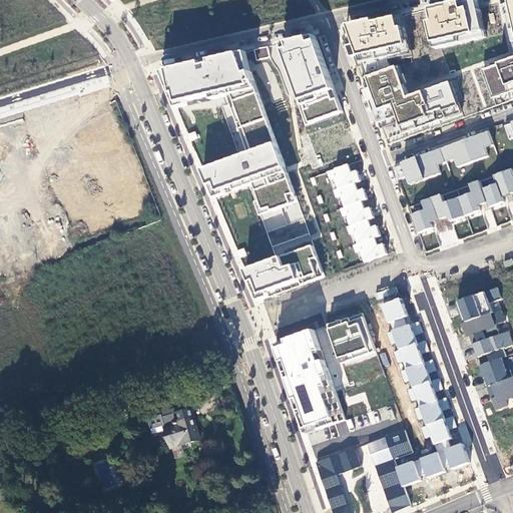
[(477,0),(470,0),(428,10),(437,50),(487,38),(477,0)]
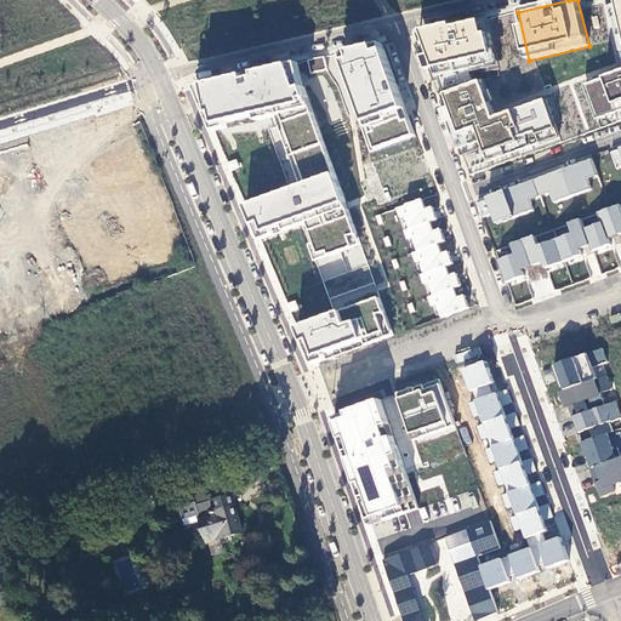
[(620,0),(609,0),(620,46),(620,69),(570,86),(588,134),(620,121),(620,0)]
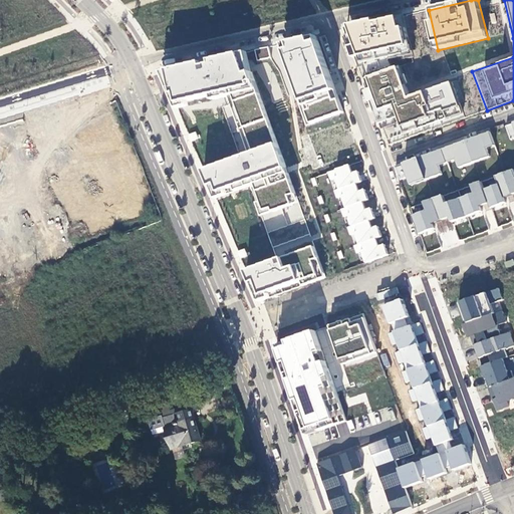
[(411,50),(401,16),(346,32),(364,86),(397,74),(391,56),(411,50)]
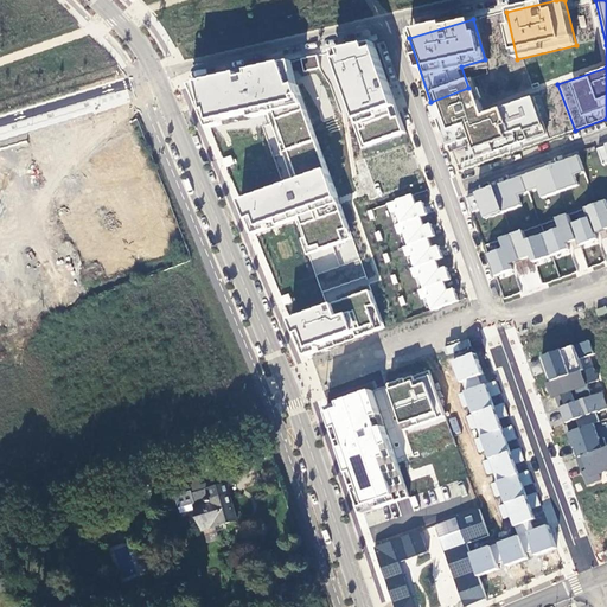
[(374,43),(330,53),(363,149),(407,134),(374,43)]
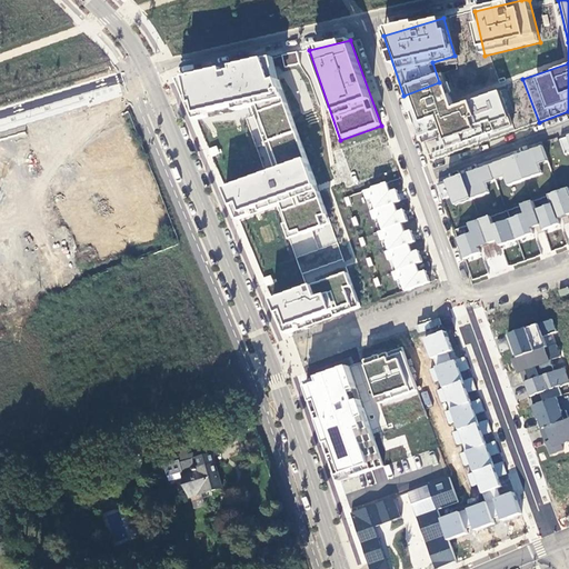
[(287,66),(299,60),(296,51),(282,56),(287,66)]
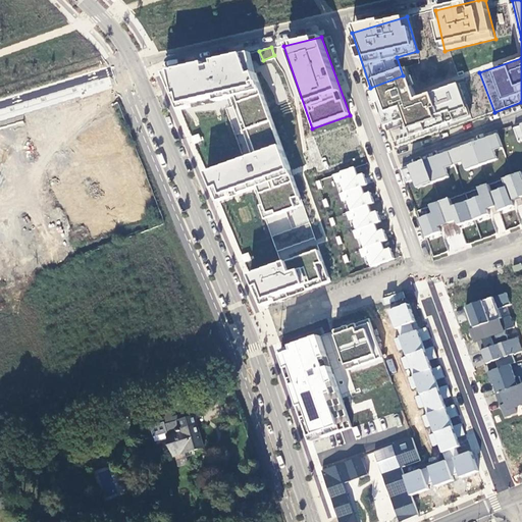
[(251,53),(211,62),(220,98),(236,135),(274,121),(251,53)]
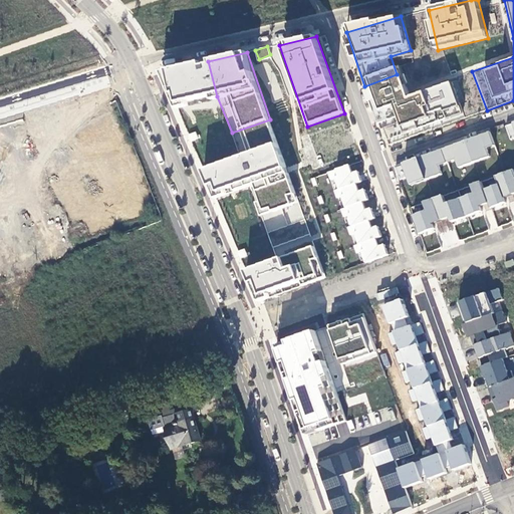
[(208,61),(165,71),(178,105),(217,96),(208,61)]
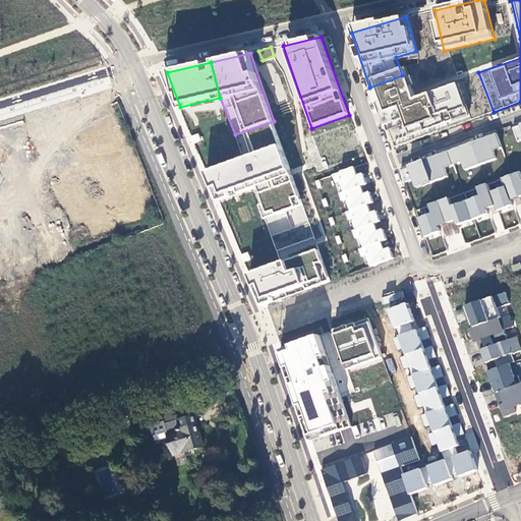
[(402,75),(369,88),(392,146),(469,117),(455,79),(410,97),(402,75)]
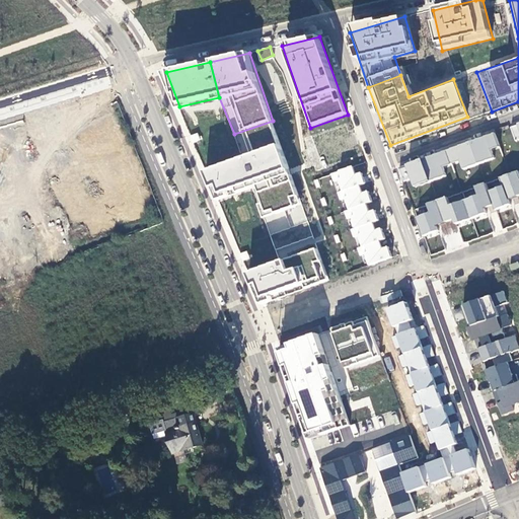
[(116,121),(84,131),(115,219),(145,209),(116,121)]
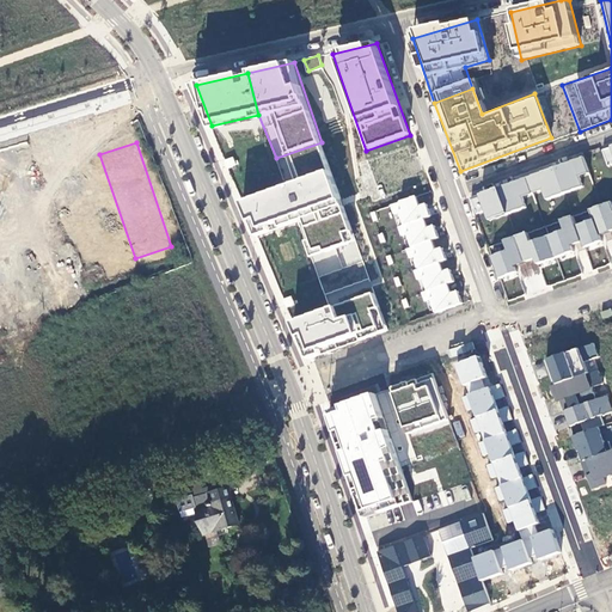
[(360,249),(322,142),(276,158),(286,184),(243,201),(258,238),(298,224),(313,264),(360,249)]
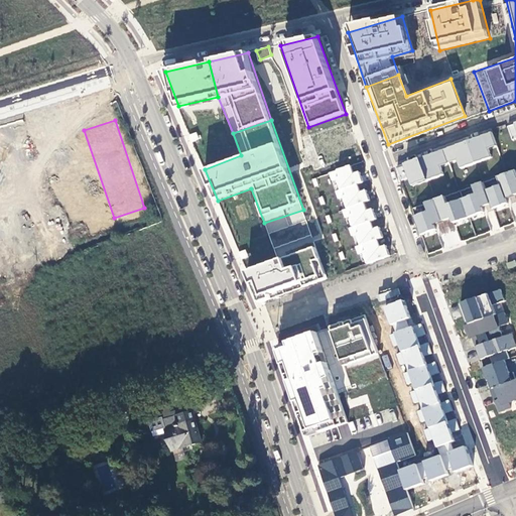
[(515,122),(507,126),(512,138),(515,135),(515,122)]
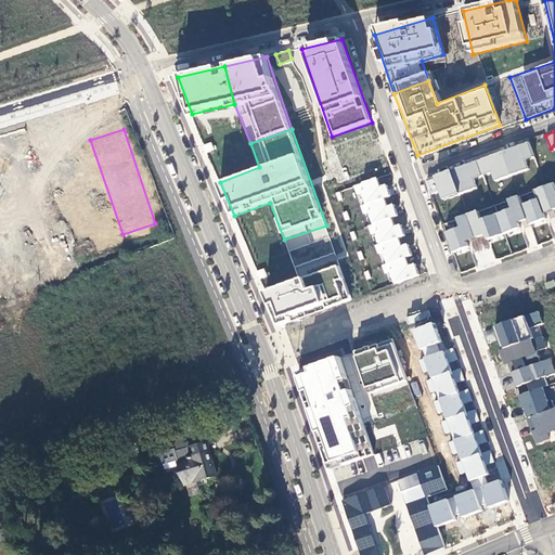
[(532,156),(527,141),(502,151),(511,173),(526,167),(524,159),(532,156)]
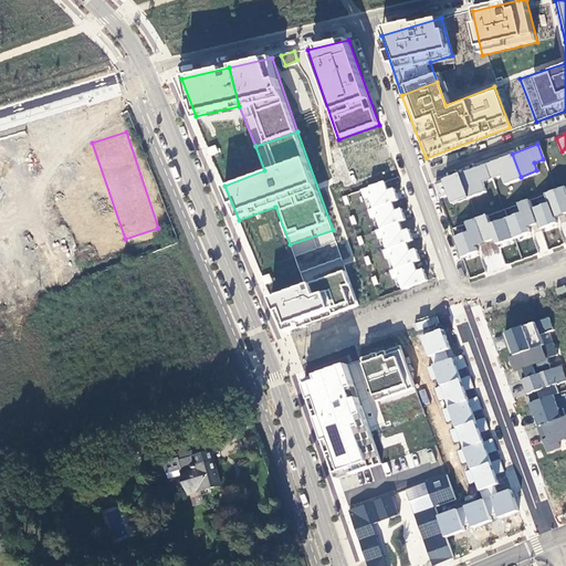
[(521,177),(512,154),(485,164),(490,178),(501,174),(504,184),(521,177)]
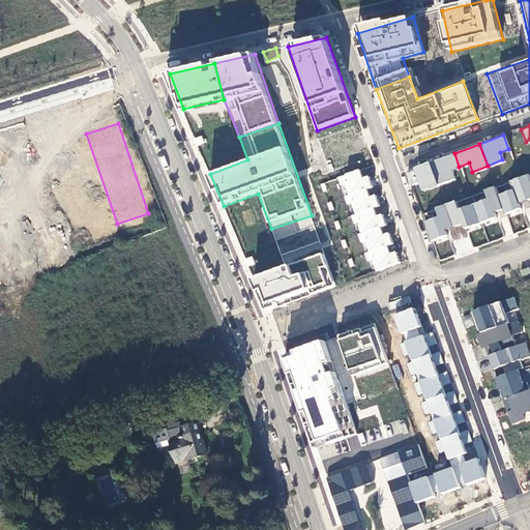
[(459,167),(454,153),(430,163),(437,183),(453,177),(450,170),(459,167)]
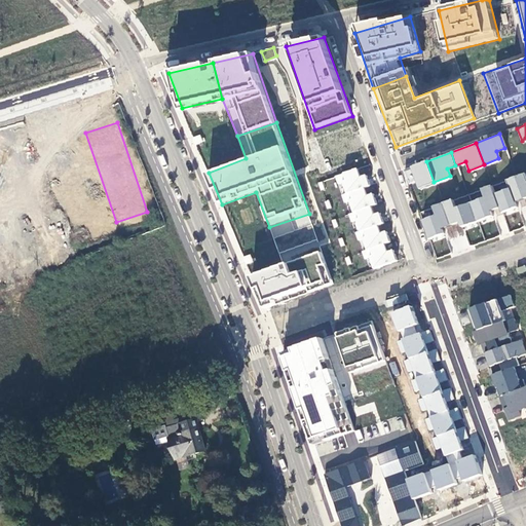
[(434,182),(426,161),(403,170),(409,184),(414,181),(417,188),(434,182)]
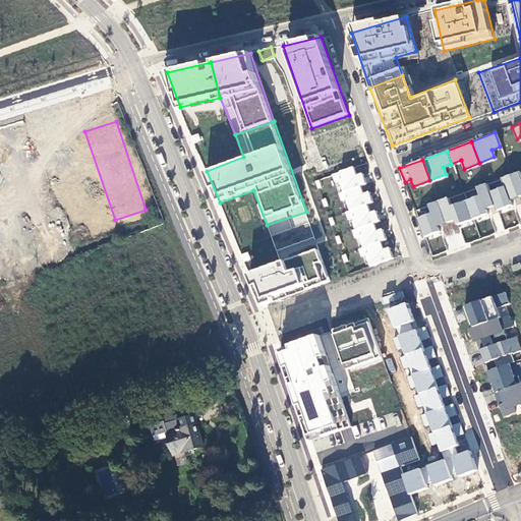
[(357,176),(354,168),(334,175),(336,183),(341,181),(344,192),(361,186),(367,184),(363,174),(357,176)]
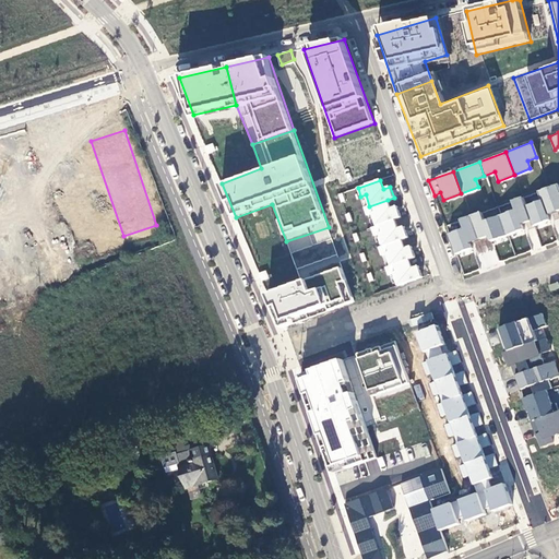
[(558,215),(558,190),(558,191),(556,183),(548,187),(558,215)]
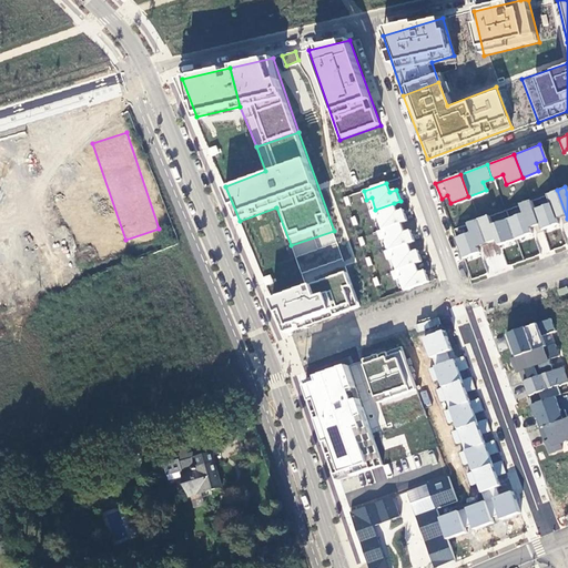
[(545,233),(567,223),(567,219),(557,190),(546,194),(549,203),(536,208),(545,233)]
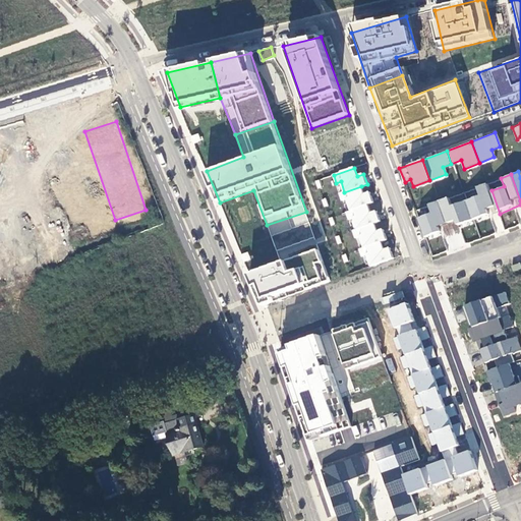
[(474,223),(500,214),(491,190),(487,180),(474,185),(477,194),(465,198),(474,223)]
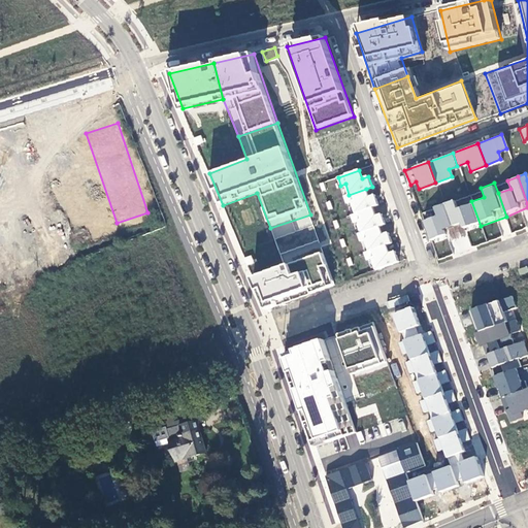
[(368,197),(366,189),(349,195),(344,197),(347,204),(353,202),(356,213),(372,208),(378,205),(374,195),(368,197)]
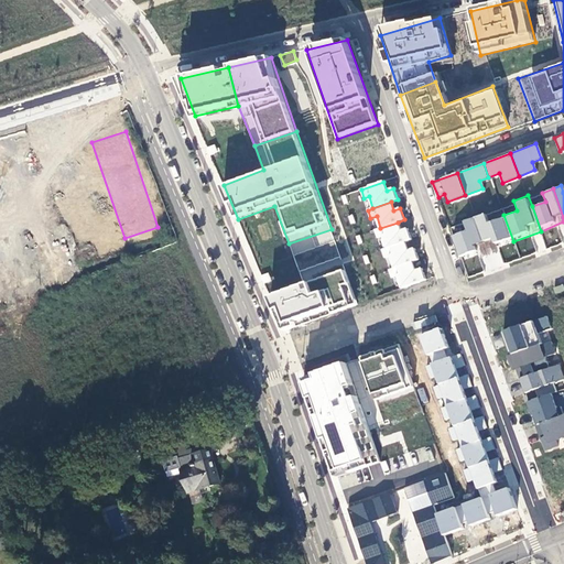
[(487,252),(513,241),(503,215),(487,221),(484,212),(473,215),(487,252)]
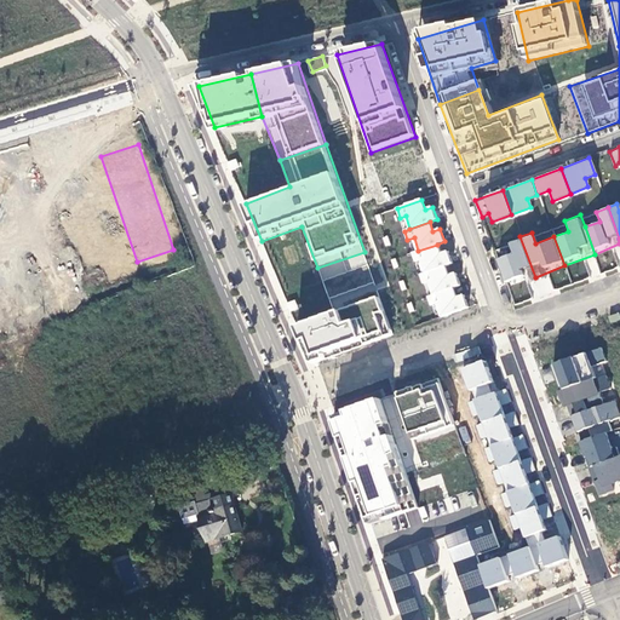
[(118,235),(82,247),(96,282),(131,270),(118,235)]
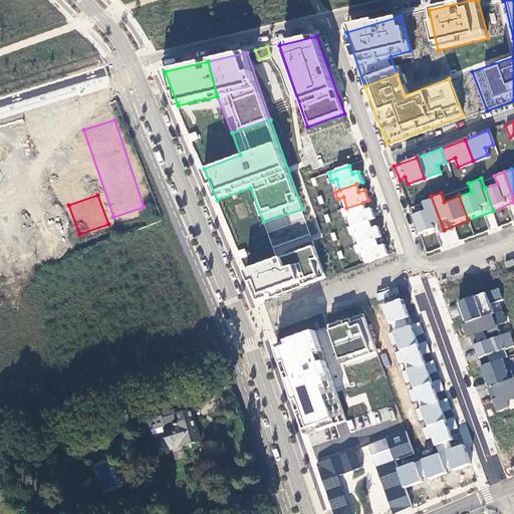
[(421,238),(444,230),(431,196),(421,200),(424,210),(413,214),(421,238)]
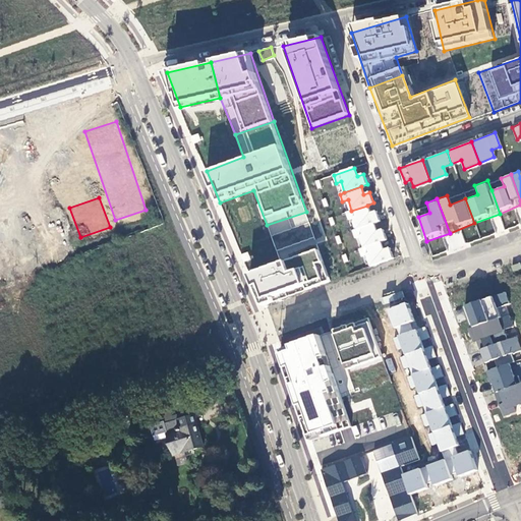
[(370,214),(367,206),(351,211),(346,213),(349,220),(354,219),(358,230),(374,224),(381,222),(377,212),(370,214)]
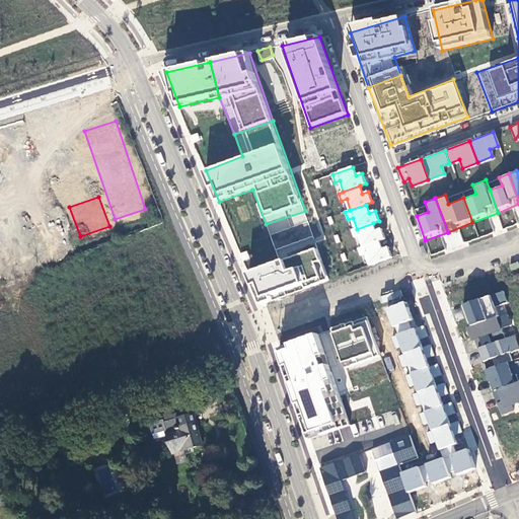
[(262,306),(330,281),(305,211),(266,224),(279,264),(250,275),(262,306)]
